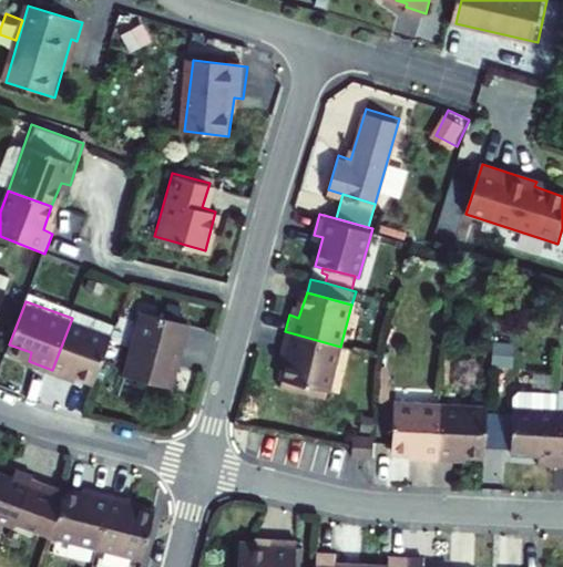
[(139,310),(121,374),(169,387),(185,322),(139,310)]
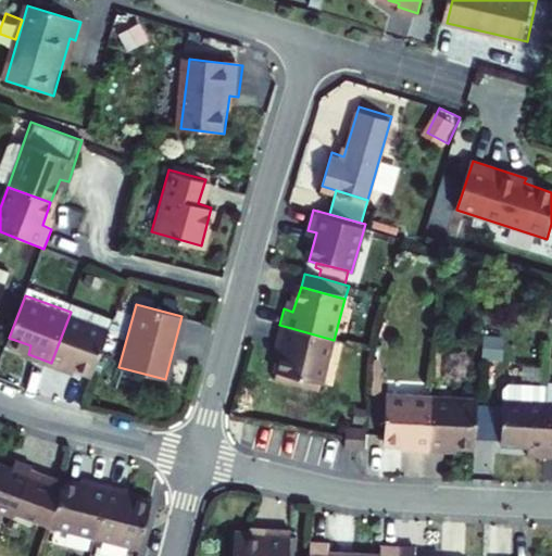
[(89,367),(104,325),(71,312),(51,363),(59,366),(62,357),(89,367)]
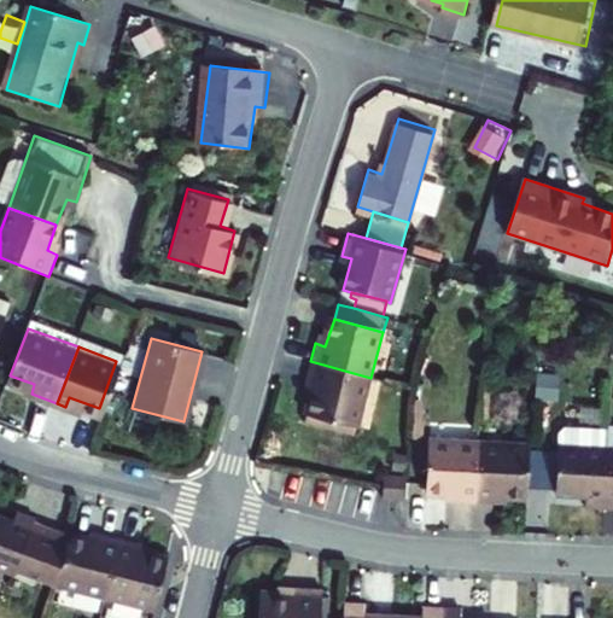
[(371,378),(310,361),(304,378),(315,380),(304,417),(356,431),(371,378)]
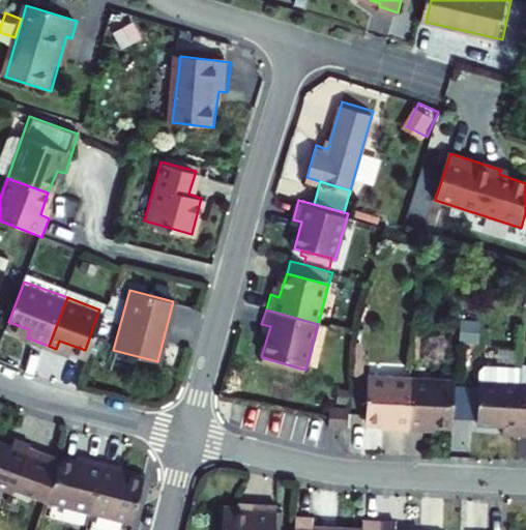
[(305,370),(261,357),(260,363),(303,376),(305,370)]
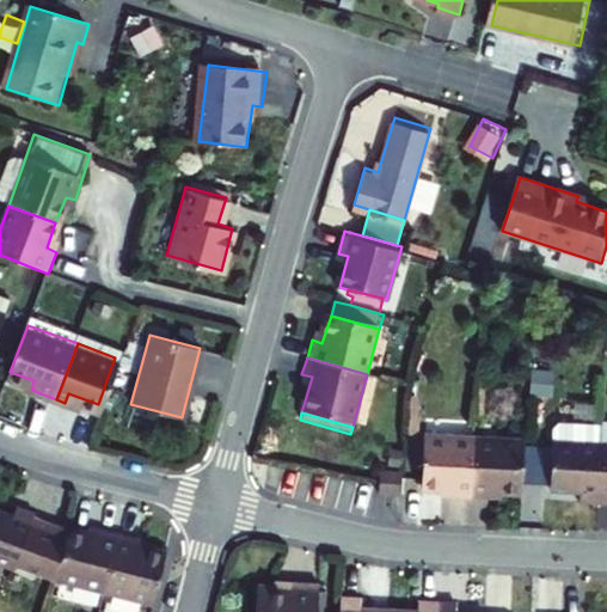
[(555,422),(553,441),(601,444),(602,424),(555,422)]
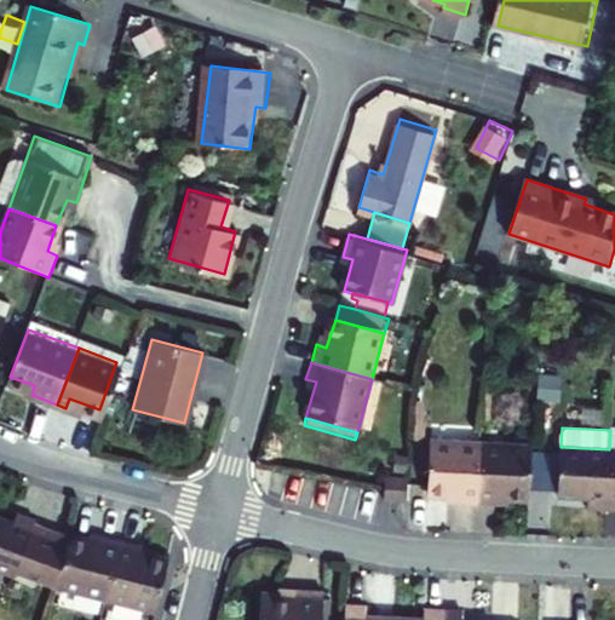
[(460,501),(478,503),(482,443),(429,440),(426,492),(460,494),(460,501)]
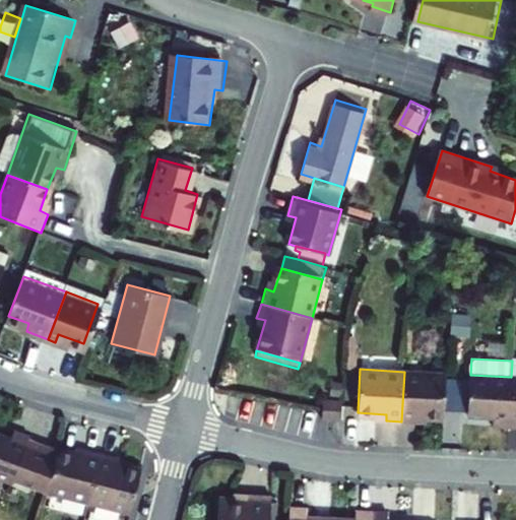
[(404,372),(401,421),(416,423),(416,415),(445,417),(445,411),(446,374),(404,372)]
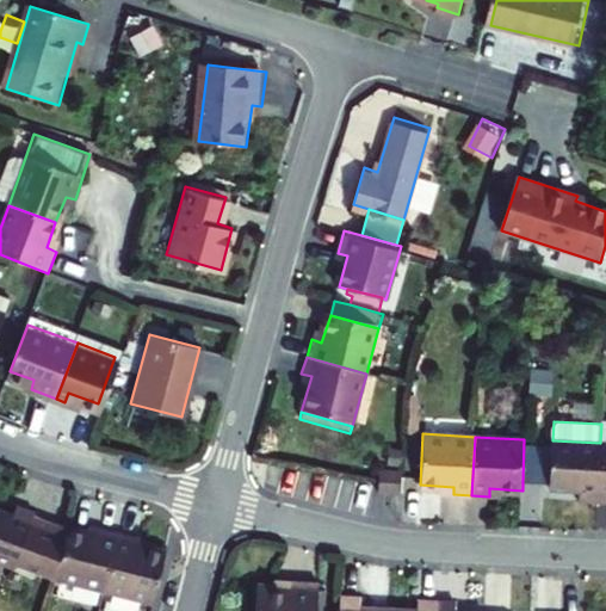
[(524,439),(523,483),(550,486),(552,440),(524,438),(524,439)]
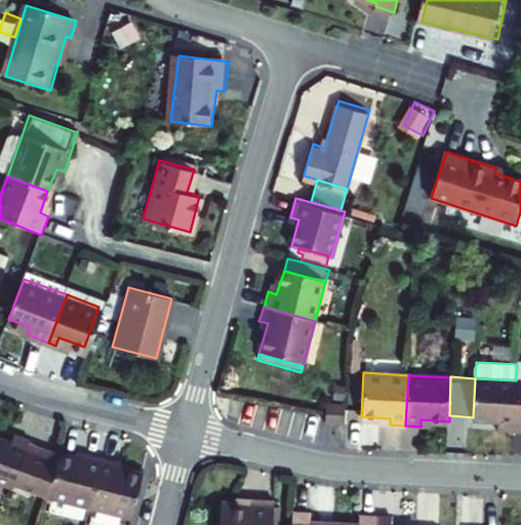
[(512,429),(516,380),(475,378),(473,417),(496,418),(496,428),(512,429)]
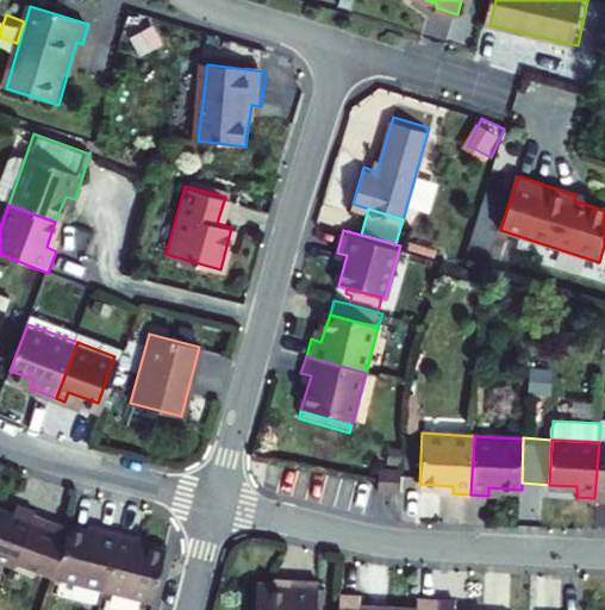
[(604,443),(599,442),(594,498),(604,499),(604,443)]
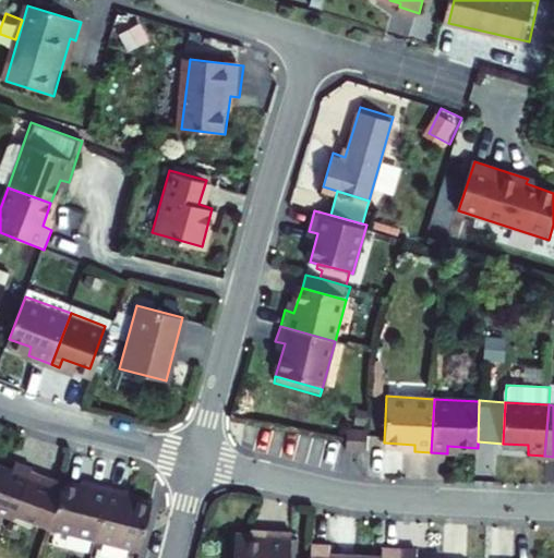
[(20,473),(0,464),(0,513),(20,522),(24,513),(51,523),(59,489),(37,478),(38,473),(22,468),(20,473)]
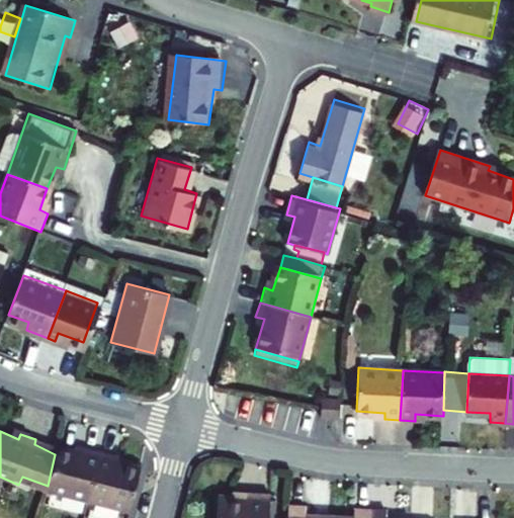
[(102,449),(88,446),(86,451),(58,444),(55,454),(48,486),(90,496),(102,449)]
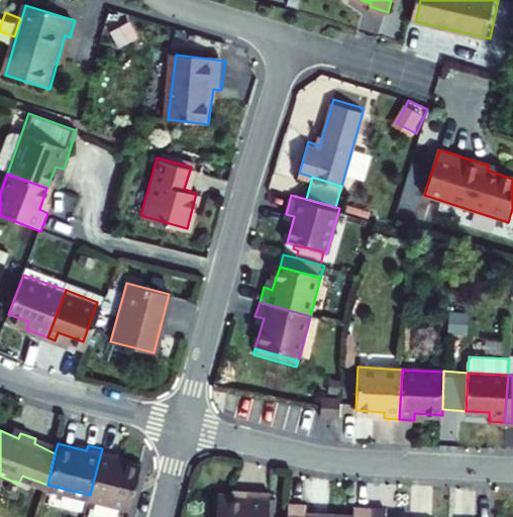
[(116,452),(102,448),(90,495),(128,505),(139,464),(115,457),(116,452)]
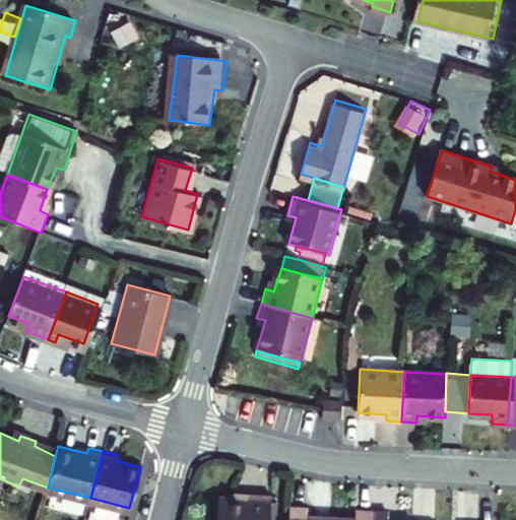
[(221,519),(275,519),(277,494),(249,493),(249,497),(223,496),(221,519)]
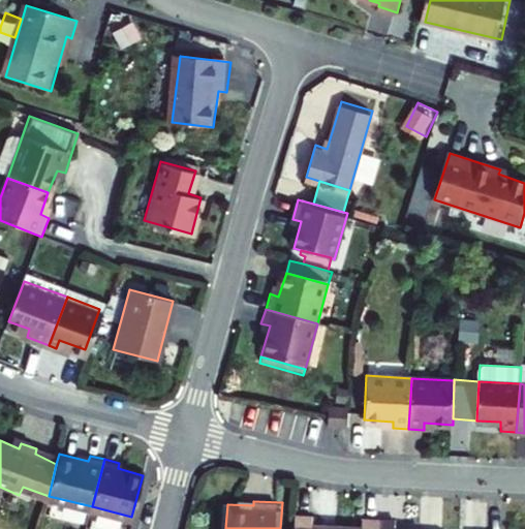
[(314,511),(299,510),(297,528),(336,528),(337,524),(314,522),(314,511)]
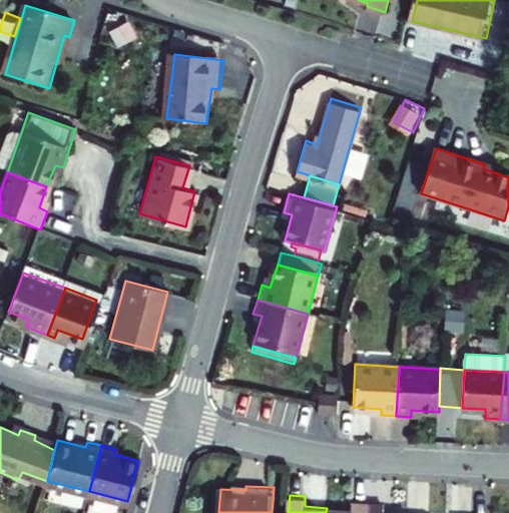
[(327,508),(326,512),(368,512),(369,501),(354,500),(354,509),(327,508)]
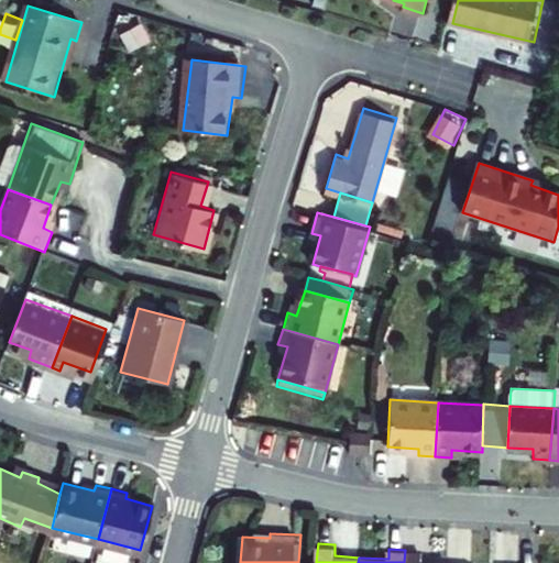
[(449,562),(422,562),(422,550),(405,550),(404,562),(449,562)]
